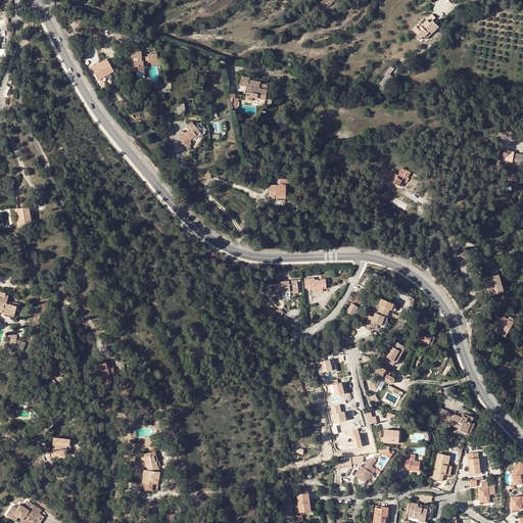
[(424,37),(436,25),(432,20),(435,17),(431,14),(418,28),(416,27),(412,30),(417,35),(416,36),(419,40),(423,36),(424,37)]
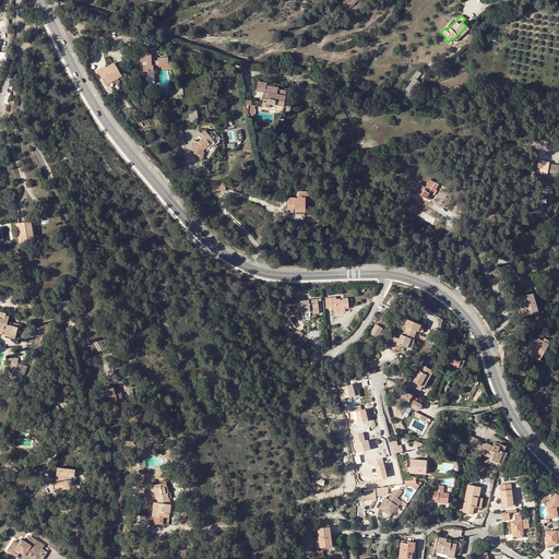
[(466,26),(453,39),(455,42),(468,28),(466,26)]
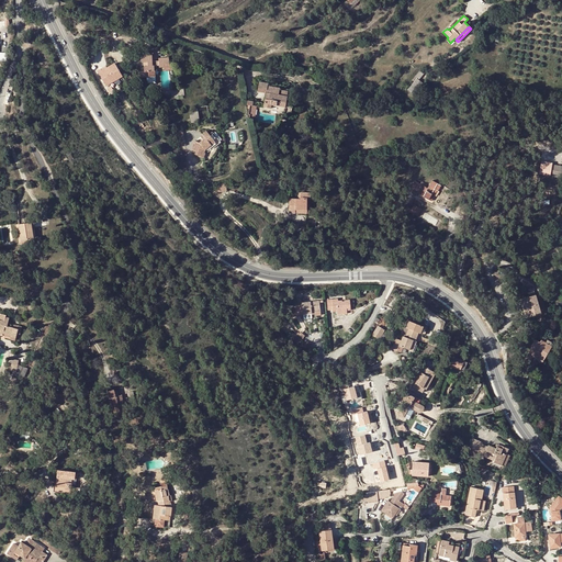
[(147,77),(155,77),(155,66),(159,66),(159,67),(165,67),(165,65),(169,64),(169,58),(159,58),(159,62),(153,62),(153,55),(143,55),(143,63),(145,62),(145,71),(141,71),(141,78),(147,77)]
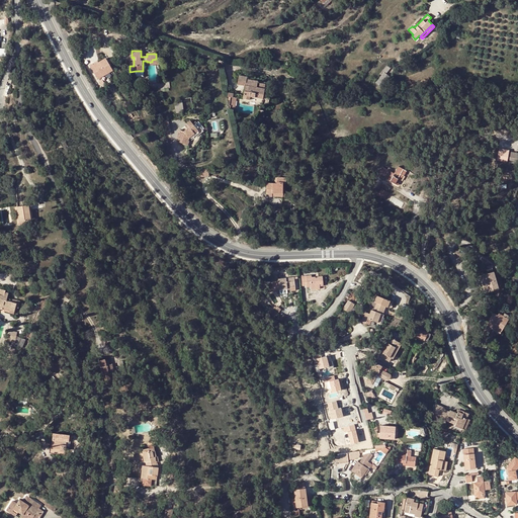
[(112,72),(105,60),(94,66),(93,65),(89,67),(97,80),(112,72)]
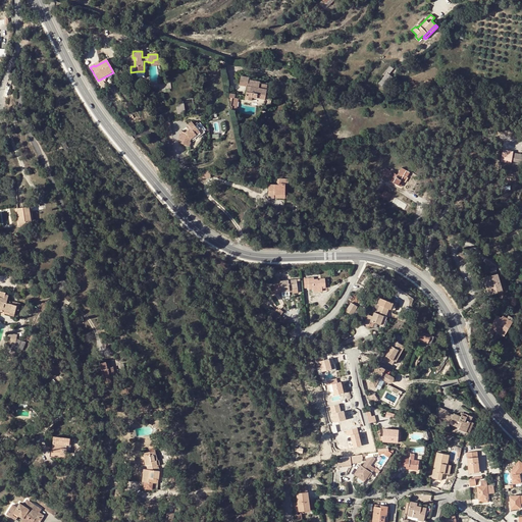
[(389,65),(384,71),(386,72),(388,74),(394,68),(389,65)]
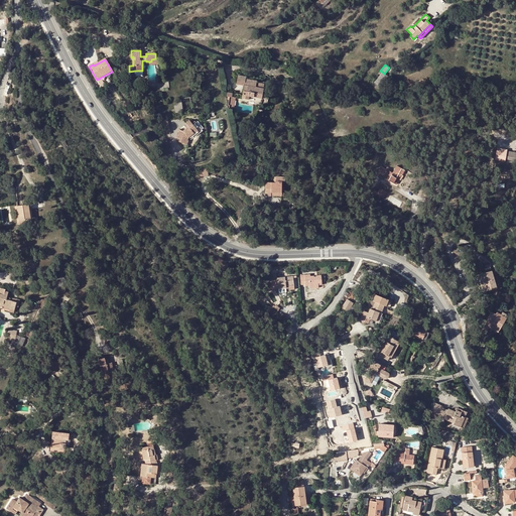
[(389,77),(384,74),(382,72),(373,83),(380,88),(389,77)]
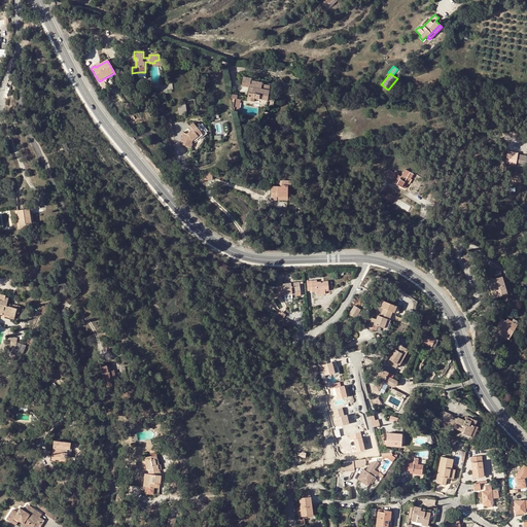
[(251,78),(243,77),(242,86),(250,88),(247,101),(254,102),(255,99),(268,101),(270,85),(265,85),(264,89),(261,89),(262,82),(251,80),(251,78)]
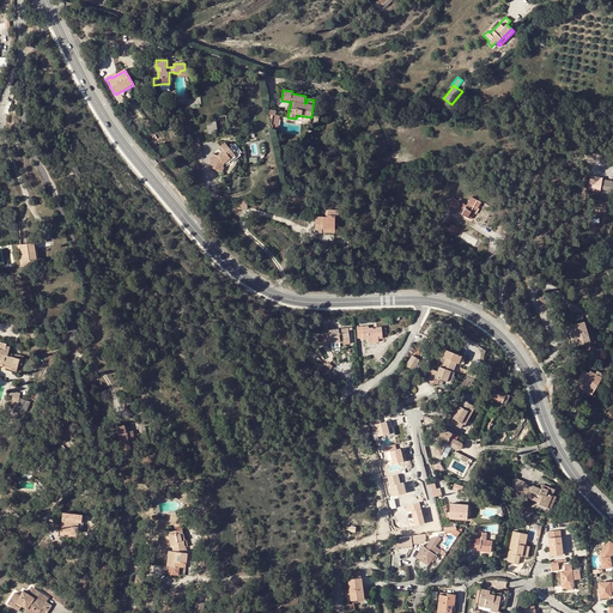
[(207,122),(208,133),(218,132),(217,121),(207,122)]
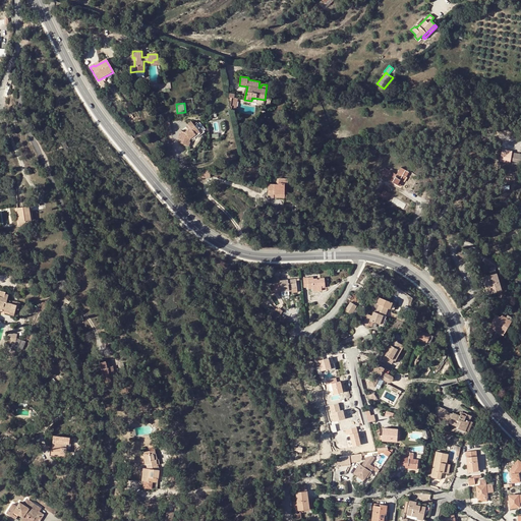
[(183,140),(181,143),(188,147),(190,142),(189,141),(190,138),(199,131),(194,124),(192,121),(188,124),(191,128),(188,130),(185,132),(181,131),(178,139),(183,140)]
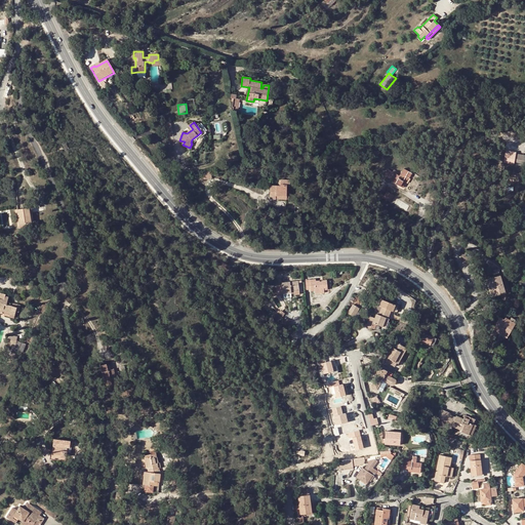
[(199,123),(196,125),(201,132),(192,139),(194,143),(206,133),(199,123)]
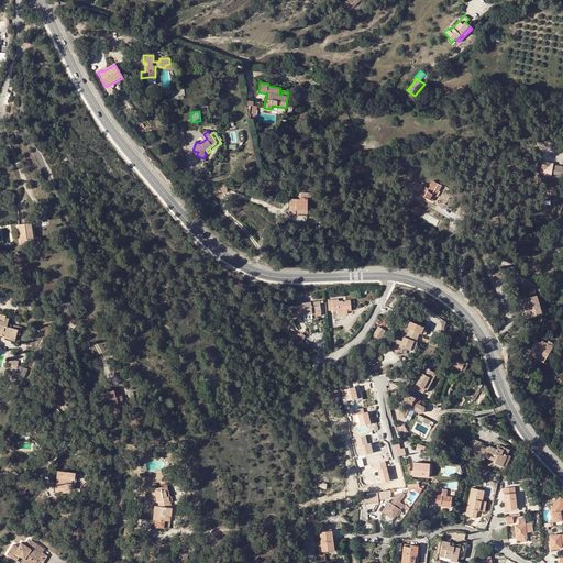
[(184,135),(176,138),(178,144),(185,143),(184,135)]
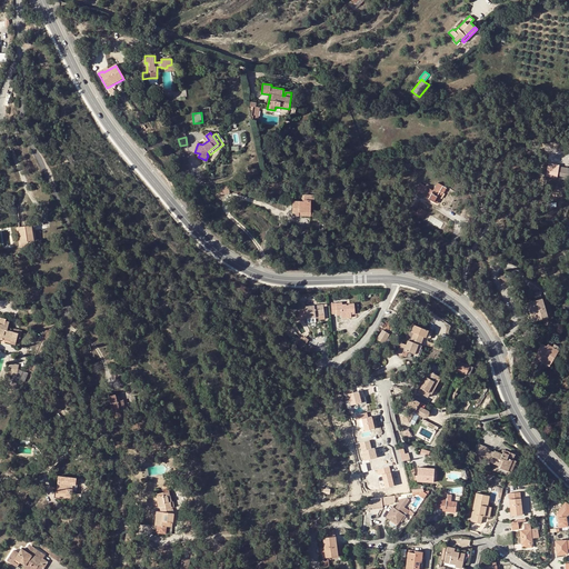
[(557,177),(566,178),(567,169),(559,168),(557,177)]
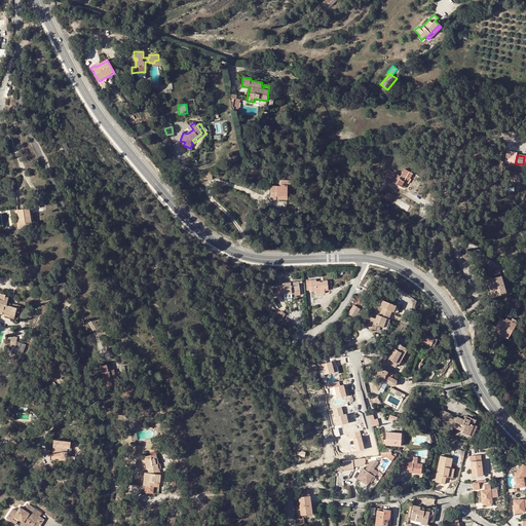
[(404,188),(407,183),(404,181),(407,176),(409,178),(410,178),(413,174),(404,168),(400,176),(397,175),(393,173),(388,170),(384,177),(404,188)]
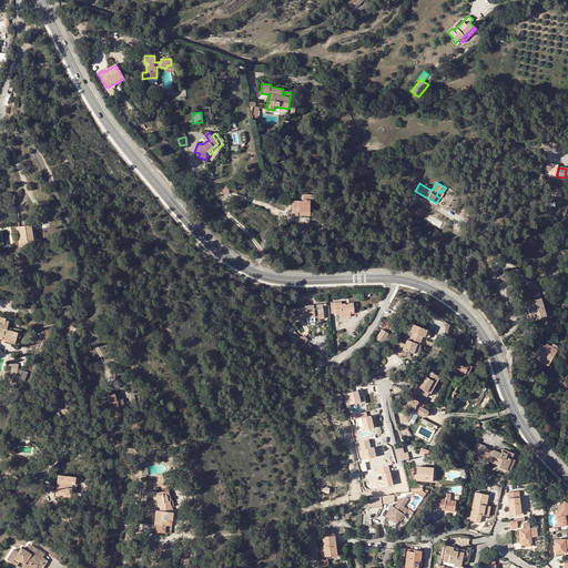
[(229,185),(220,185),(221,194),(230,193),(229,185)]
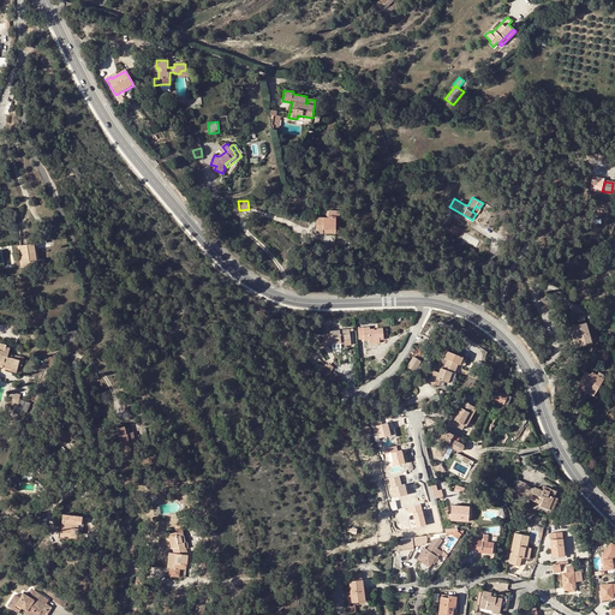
[(323,230),(335,231),(336,224),(336,218),(340,218),(340,212),(329,212),(329,218),(317,218),(317,233),(323,233),(323,230)]
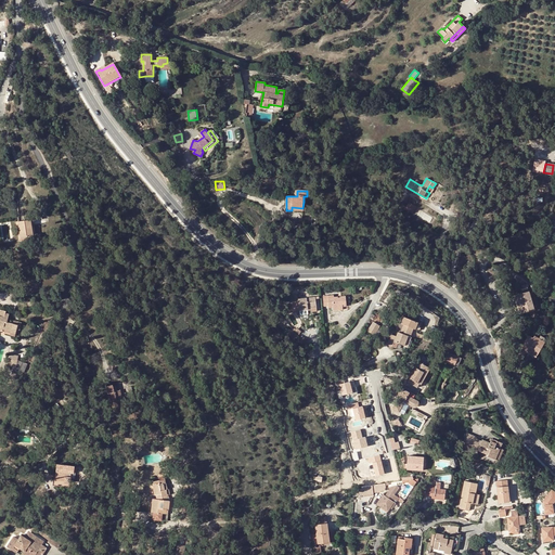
[(24,236),(36,234),(34,218),(21,220),(24,236)]
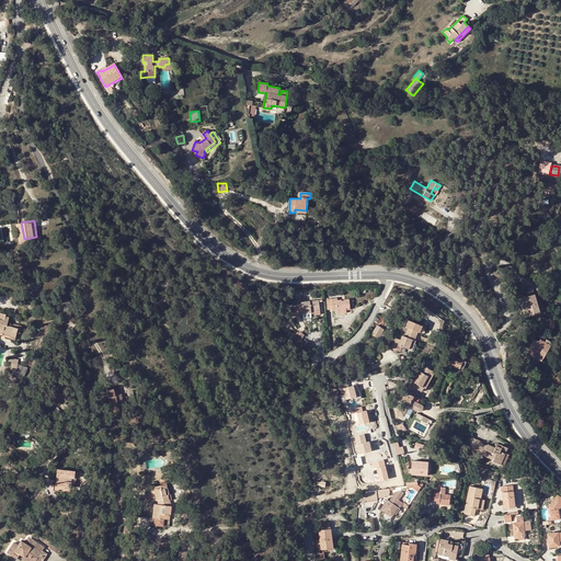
[(37,240),(36,237),(24,239),(21,222),(19,224),(23,242),(37,240)]
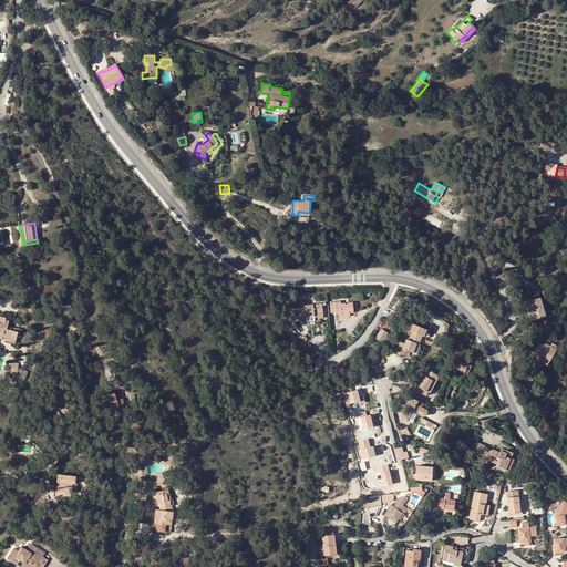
[(537,290),(533,291),(535,299),(528,301),(534,319),(545,316),(537,290)]
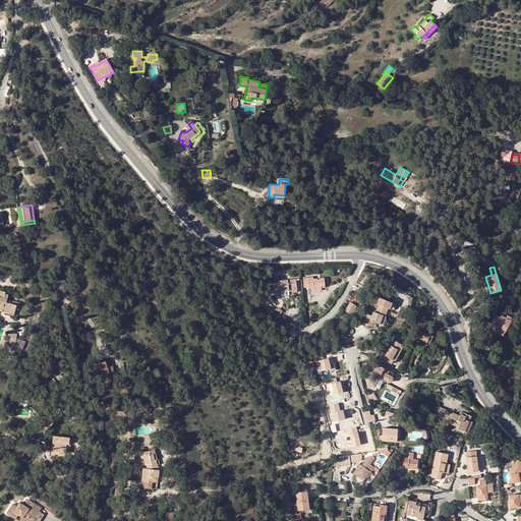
[(308,289),(312,289),(322,288),(322,286),(325,286),(325,278),(321,279),(317,280),(317,278),(313,279),(313,277),(303,278),(304,288),(308,287),(308,289)]
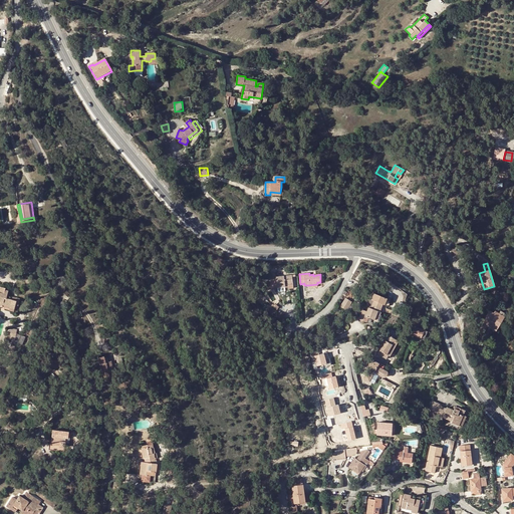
[(484,289),(479,273),(475,274),(481,290),(484,289)]
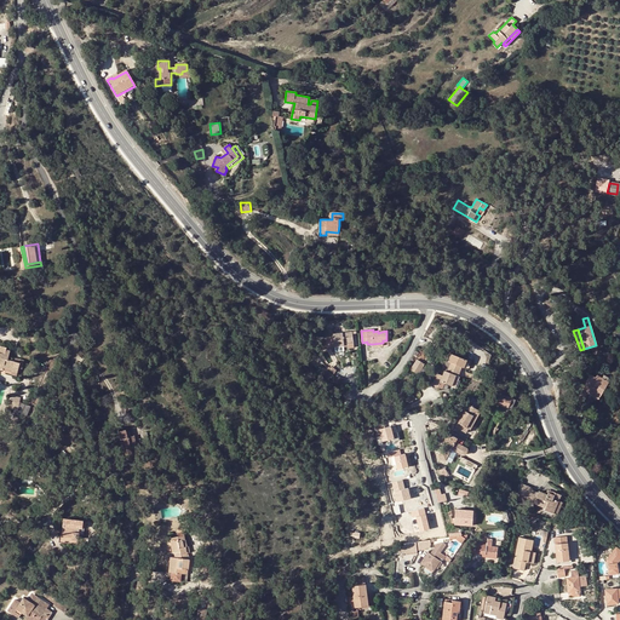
[(355,331),(332,333),(333,346),(343,345),(343,343),(346,342),(346,348),(356,346),(356,342),(355,331)]
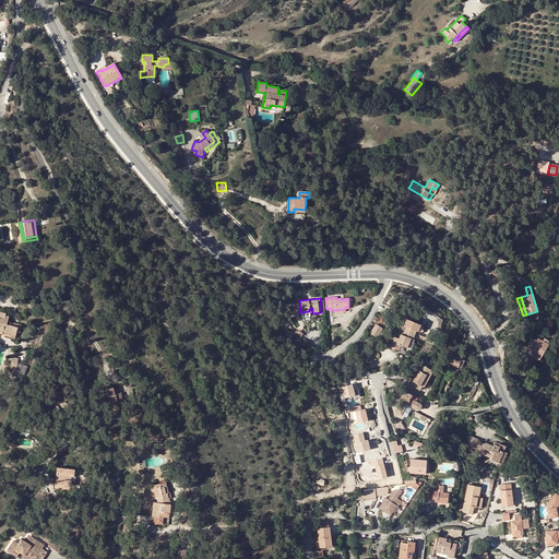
[(11,316),(0,312),(0,334),(11,337),(10,339),(16,341),(19,331),(8,328),(11,316)]
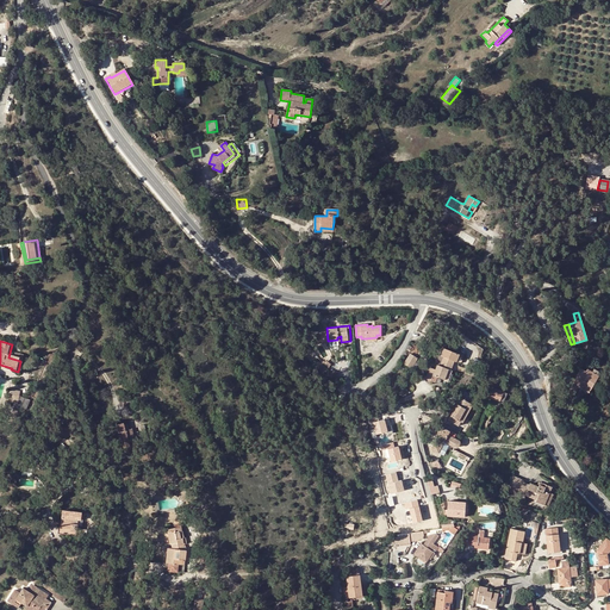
[(444,348),(441,356),(443,356),(440,366),(449,369),(450,369),(454,361),(461,363),(464,356),(444,348)]
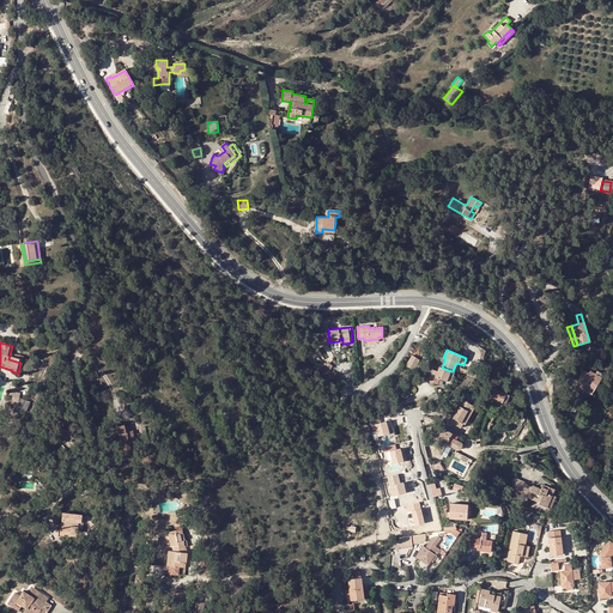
[(420,360),(412,356),(406,365),(418,372),(420,368),(418,365),(420,360)]
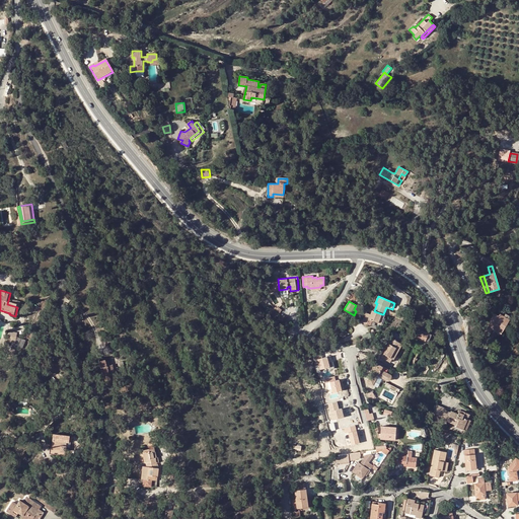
[(371,314),(367,312),(363,322),(367,323),(369,319),(378,322),(382,314),(374,311),(372,310),(371,314)]
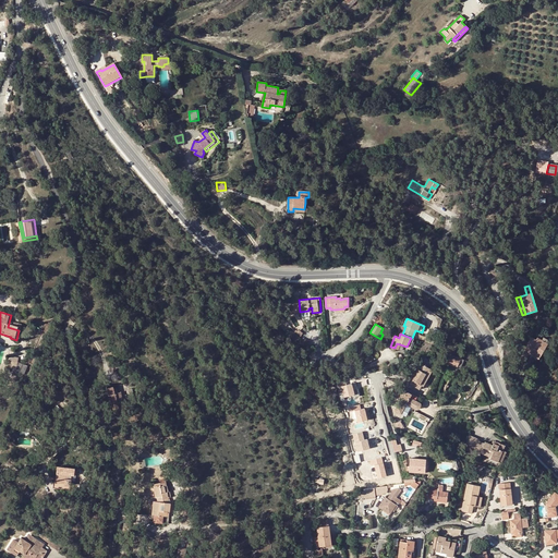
[(536,339),(533,338),(518,363),(522,365),(530,354),(537,359),(547,342),(546,342),(547,340),(543,338),(542,340),(537,337),(536,339)]
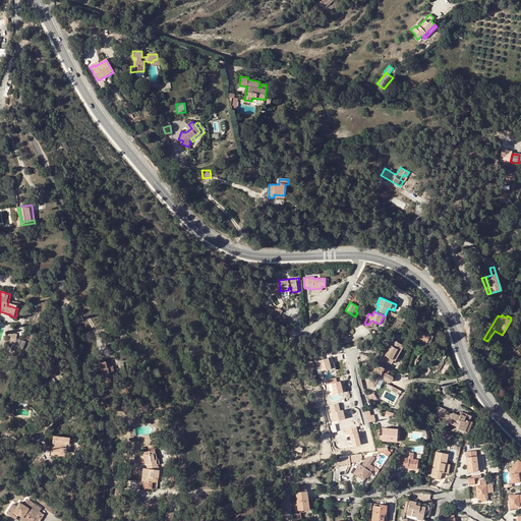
[(432,336),(418,330),(414,338),(429,344),(432,336)]
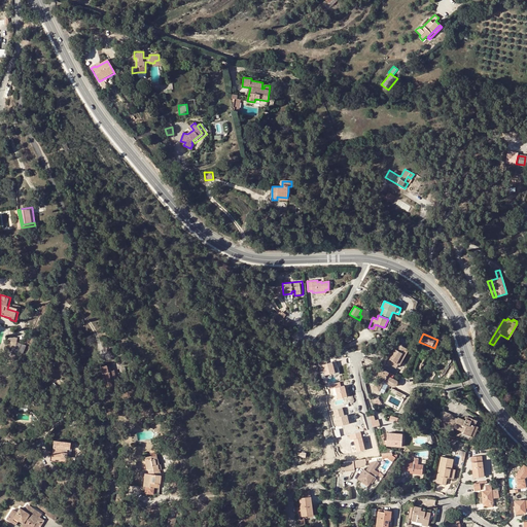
[(406,348),(395,343),(393,348),(394,349),(389,359),(388,358),(385,362),(395,367),(397,363),(395,363),(401,353),(403,354),(406,348)]
